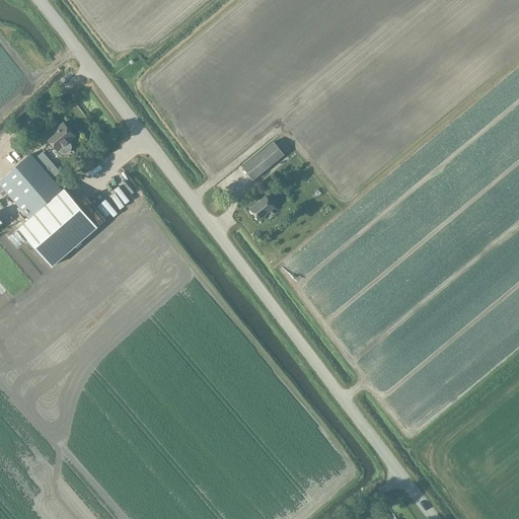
[(95,85),(99,82),(91,74),(88,77),(95,85)]
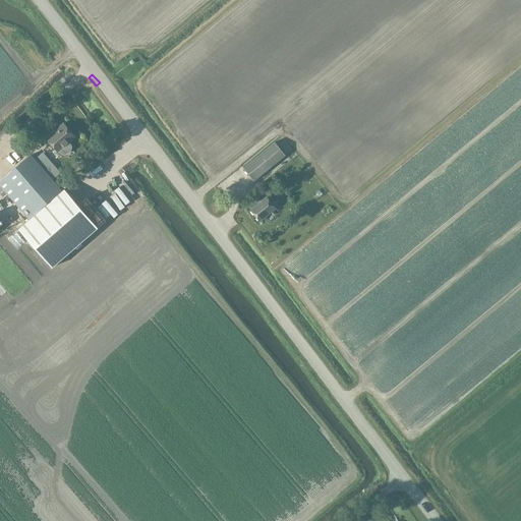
[(97,87),(92,92),(103,104),(108,100),(97,87)]
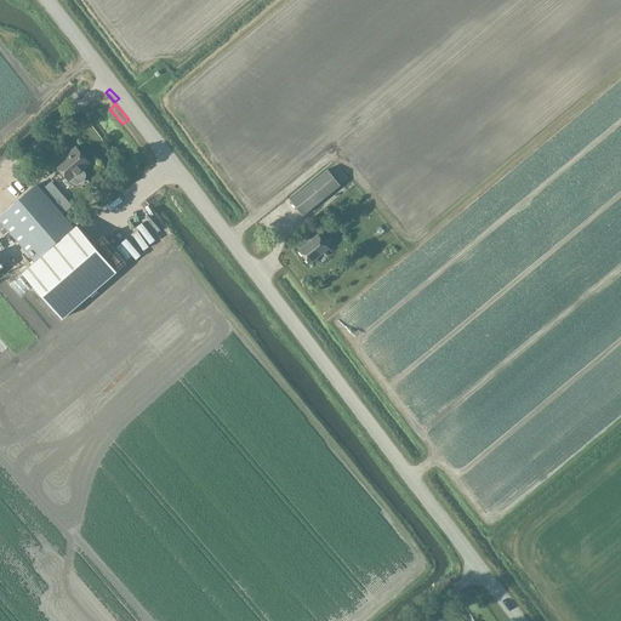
[(69,182),(70,181),(73,183),(75,184),(80,184),(84,181),(85,178),(85,176),(84,174),(81,171),(90,164),(75,148),(56,166),(69,182)]
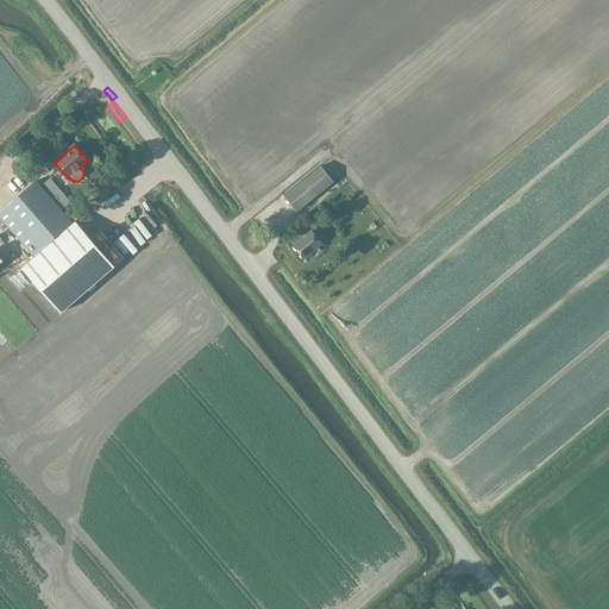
[(297,212),(316,195),(333,182),(320,167),(284,196),(297,212)]
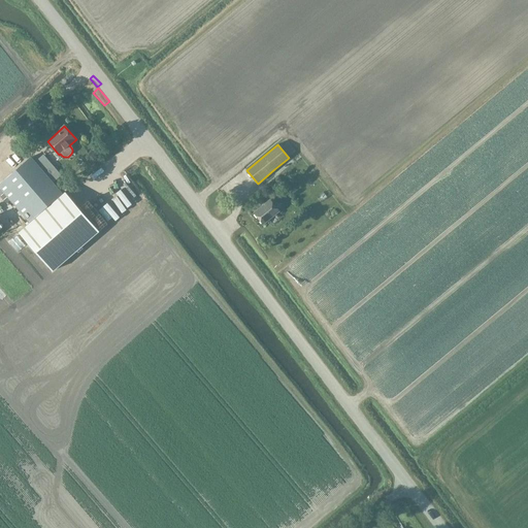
[(62,193),(41,169),(31,157),(0,183),(0,188),(29,222),(62,193)]
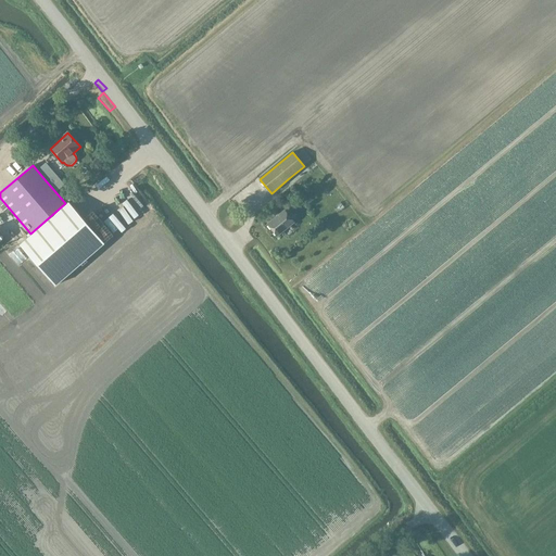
[(19,243),(55,286),(104,243),(68,202),(66,204),(65,203),(30,234),(19,243)]
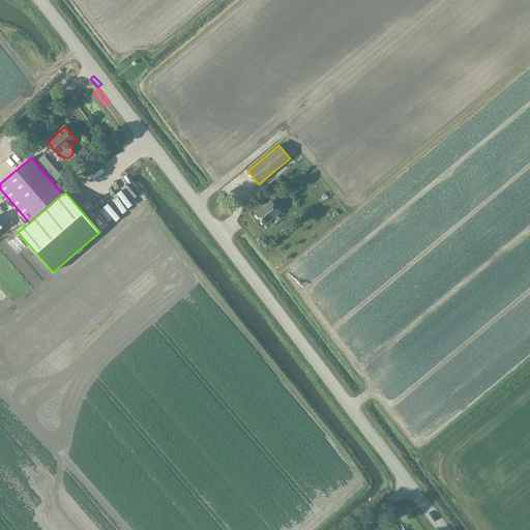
[(111,200),(123,211),(127,207),(115,196),(111,200)]
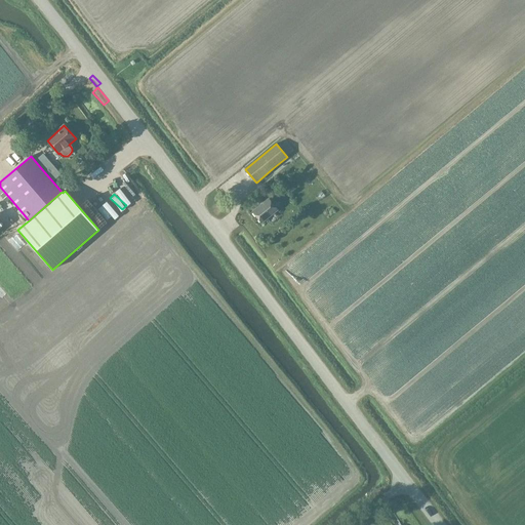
[(0,208),(5,212),(9,204),(0,199),(0,208)]
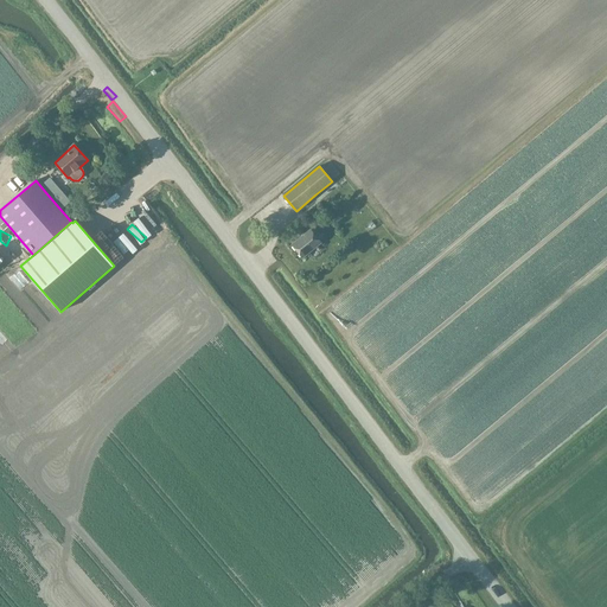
[(292,246),(302,257),(320,243),(310,230),(292,246)]
